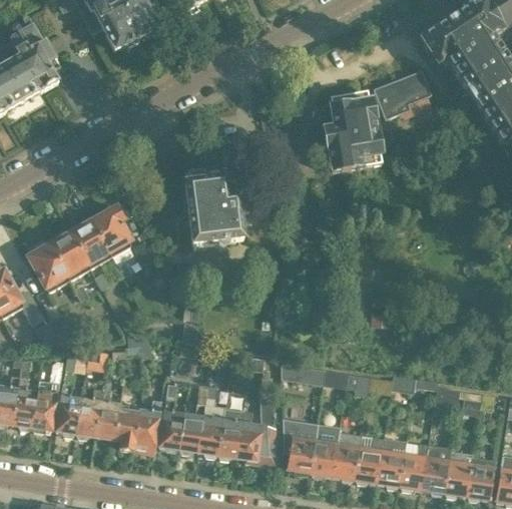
[(57,0),(63,11),(76,4),(73,0),(57,0)]
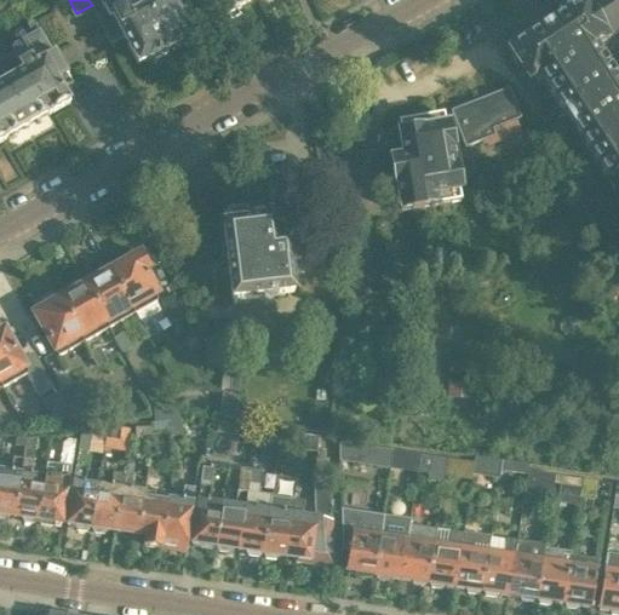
[(150,56),(170,45),(145,0),(102,0),(109,13),(99,18),(110,39),(124,33),(138,61),(149,55),(150,56)]
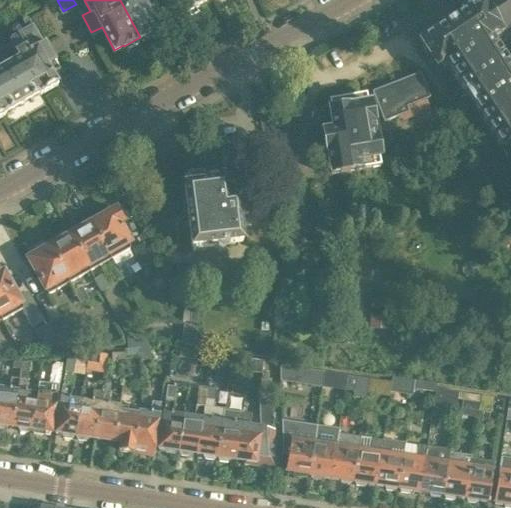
[(165,22),(154,0),(120,0),(140,37),(155,29),(155,28),(165,22)]
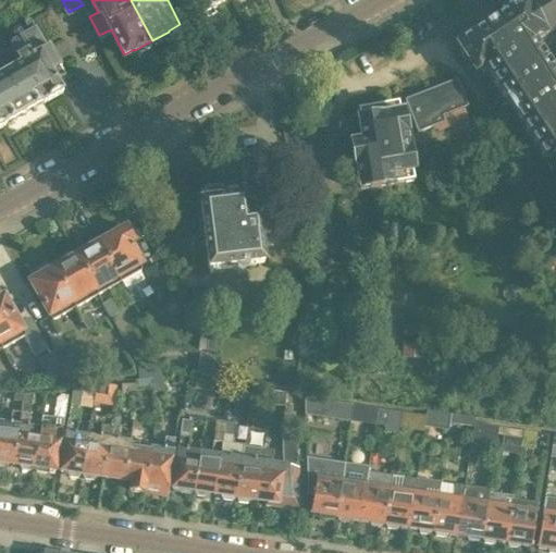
[(213,1),(215,0),(195,0),(202,12),(215,5),(213,1)]
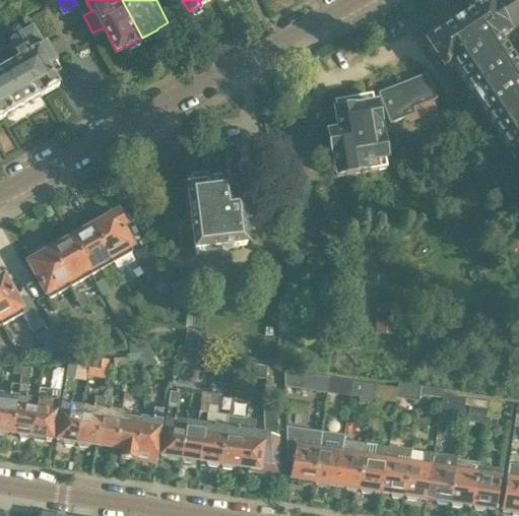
[(489,0),(426,40),(442,65),(452,59),(518,163),(518,67),(502,42),(518,30),(518,0),(489,0)]
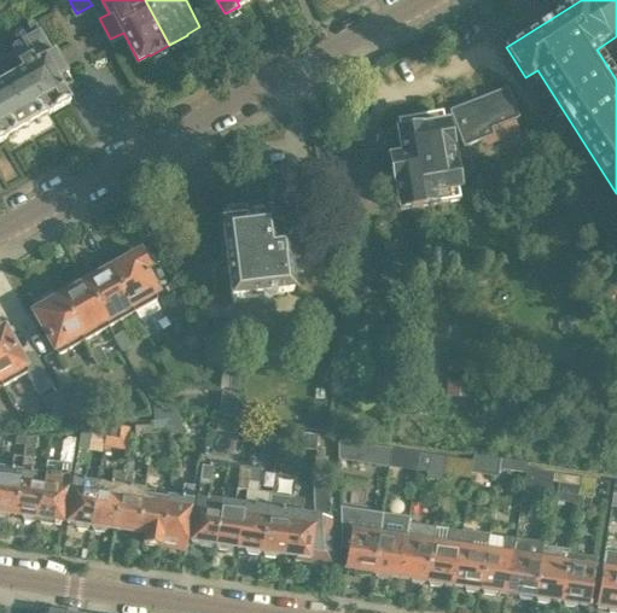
[(15,42),(13,50),(0,56),(0,70),(5,79),(0,80),(0,136),(6,134),(5,133),(48,109),(50,110),(69,98),(57,76),(68,70),(54,48),(52,51),(35,19),(19,28),(24,38),(15,42)]
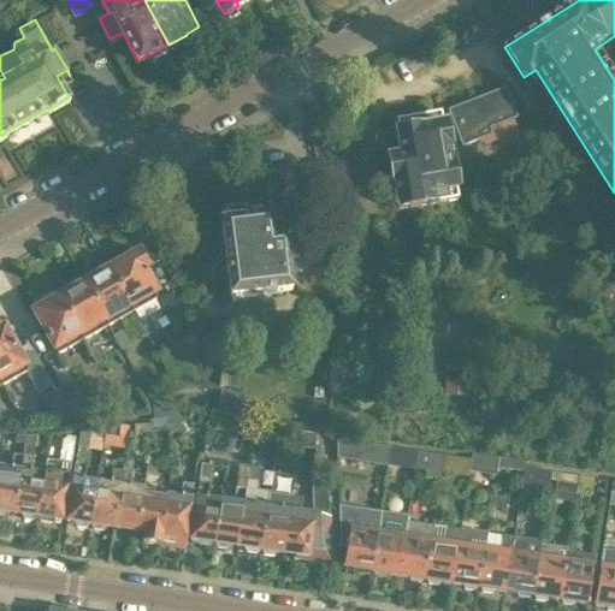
[(456,128),(451,129),(457,144),(492,131),(490,124),(518,114),(507,84),(448,106),(456,128)]
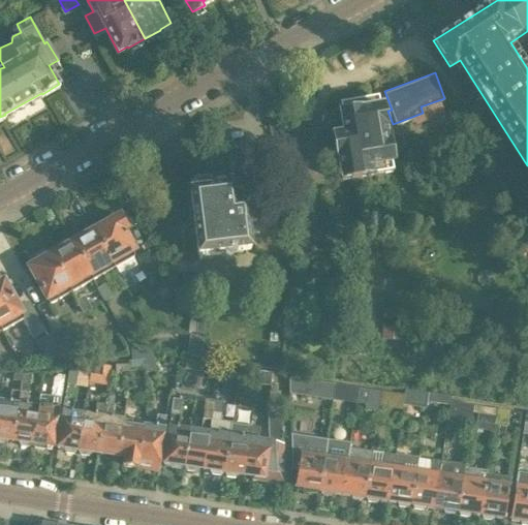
[(393,124),(387,111),(383,113),(381,104),(380,105),(378,95),(341,101),(342,112),(340,113),(344,133),(335,134),(342,178),(393,168),(387,135),(394,134),(392,124),(393,124)]
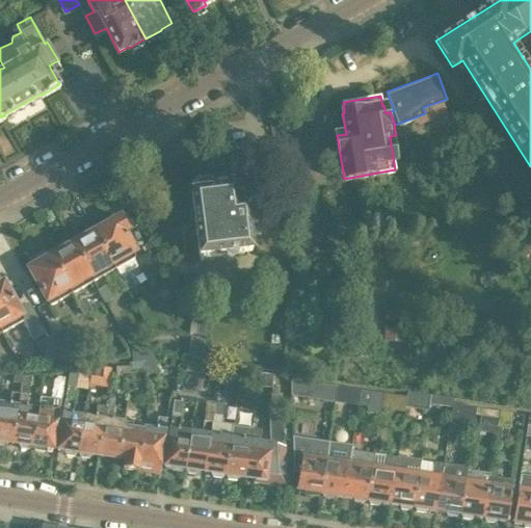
[(192,183),(193,189),(192,189),(200,254),(253,247),(249,225),(247,204),(237,205),(235,184),(215,186),(215,181),(210,176),(197,178),(192,183)]
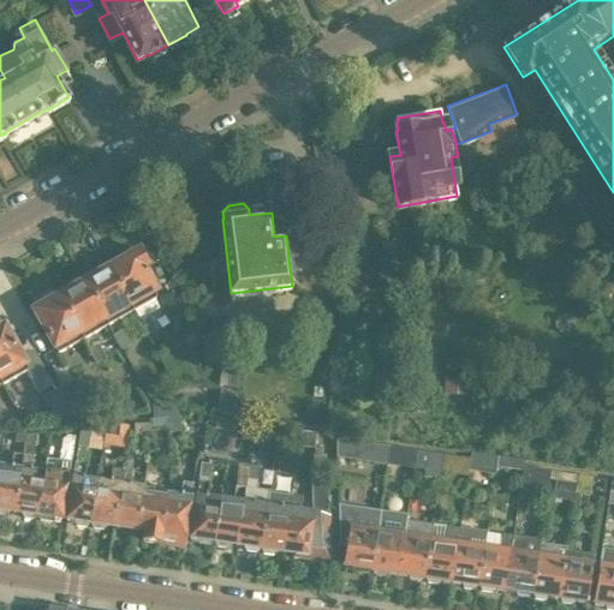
[(119,259),(111,264),(127,294),(135,308),(156,294),(154,288),(160,285),(147,263),(150,261),(142,246),(133,251),(129,247),(119,253),(119,259)]
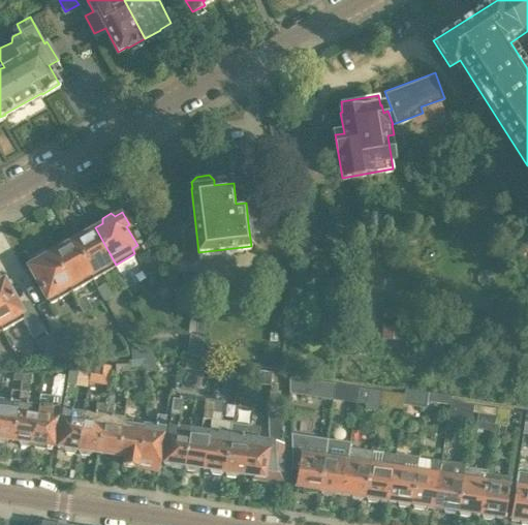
[(93,277),(116,265),(110,253),(95,227),(94,227),(90,225),(81,230),(81,236),(72,240),(89,269),(93,277)]
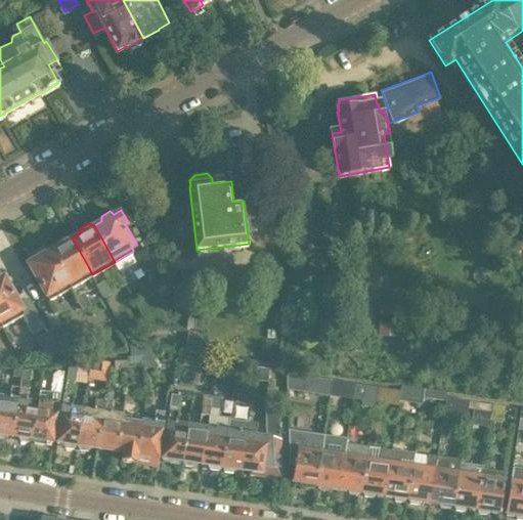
[(282,230),(252,234),(253,244),(271,255),(274,284),(290,282),(282,230)]
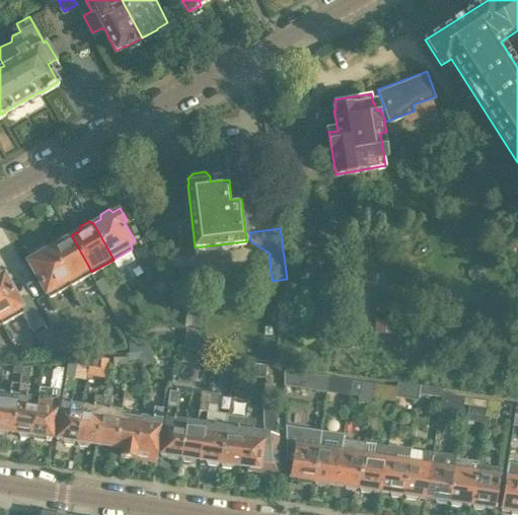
[(71,283),(91,272),(87,264),(71,235),(67,233),(59,238),(59,242),(50,247),(71,283)]
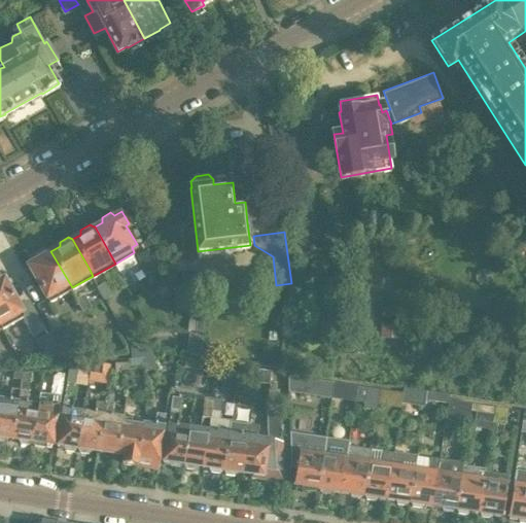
[(158,268),(149,247),(137,252),(145,273),(158,268)]
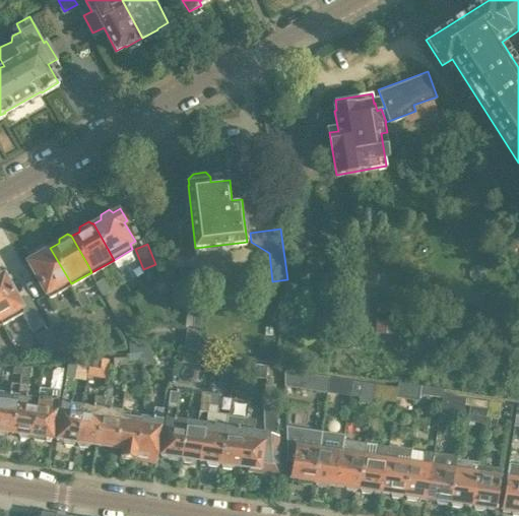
[(49,296),(71,283),(50,248),(46,246),(37,251),(38,255),(28,260),(49,296)]
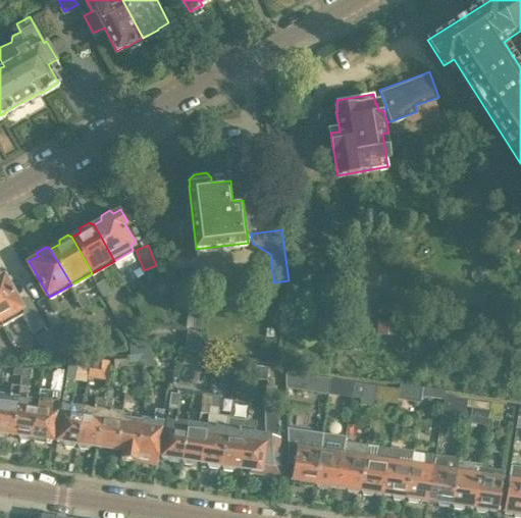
[(118,270),(124,280),(132,276),(125,266),(118,270)]
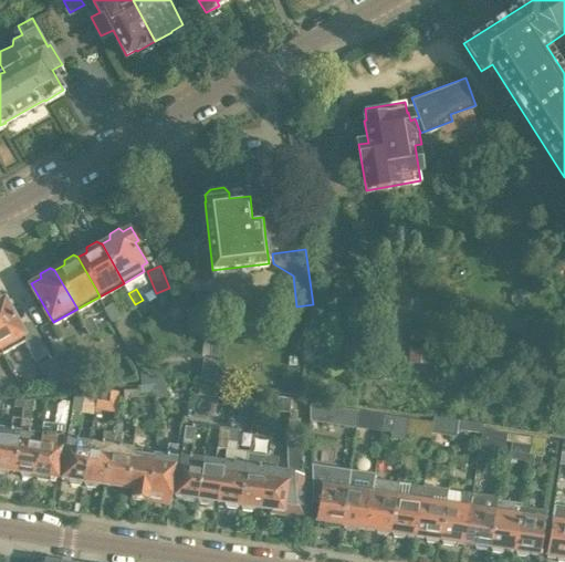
[(21,328),(4,298),(2,299),(0,297),(0,346),(2,351),(25,339),(37,357),(50,351),(32,321),(21,328)]
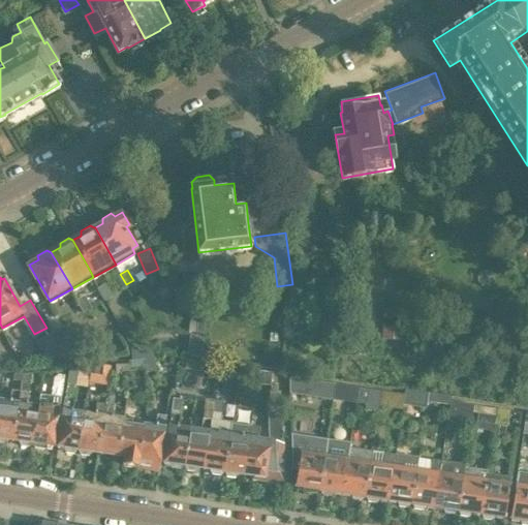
[(98,286),(104,297),(112,292),(105,282),(98,286)]
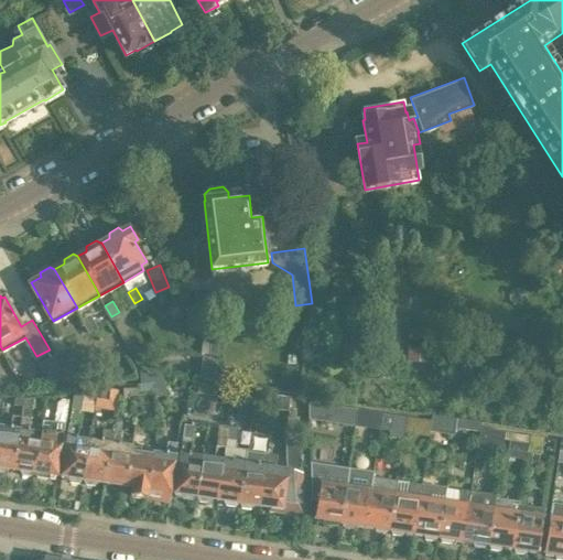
[(83,318),(89,330),(97,325),(90,313),(83,318)]
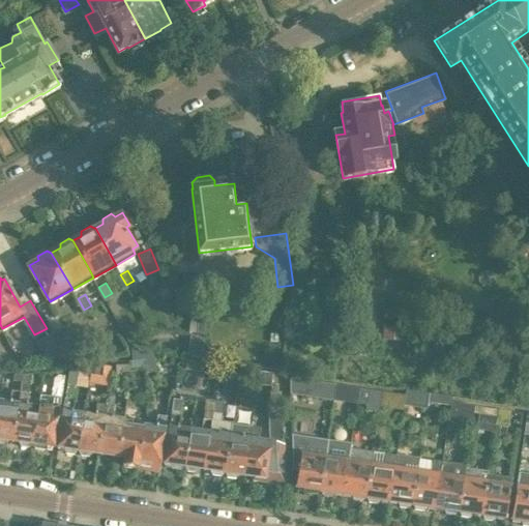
[(380,323),(380,337),(391,337),(391,323),(380,323)]
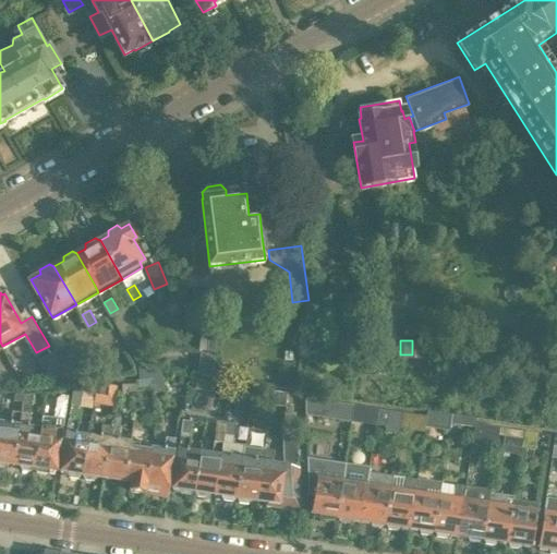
[(52,350),(65,373),(80,364),(68,342),(52,350)]
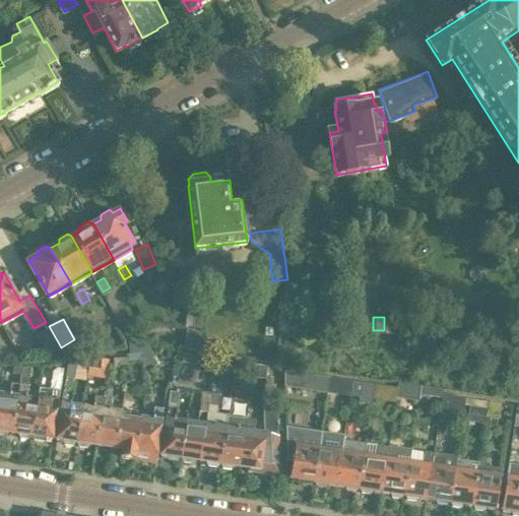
[(61,347),(49,326),(37,333),(48,355),(61,347)]
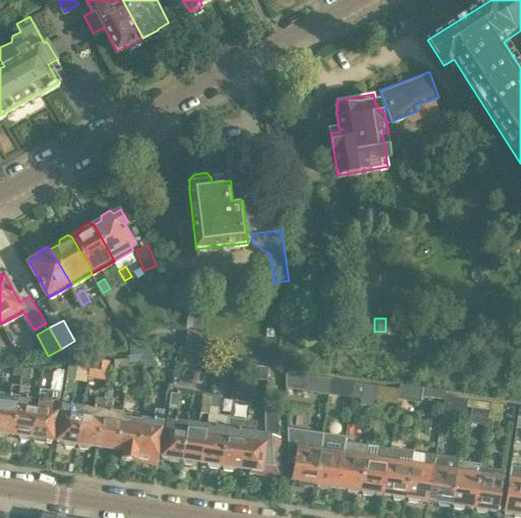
[(151,352),(150,343),(140,344),(129,342),(131,354),(144,352),(151,352)]
